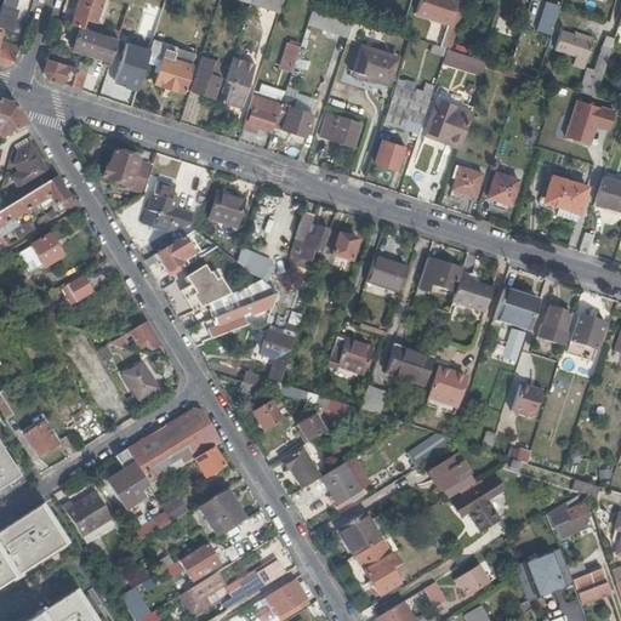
[(79,0),(78,6),(74,16),(86,20),(95,23),(98,15),(106,17),(110,0),(79,0)]
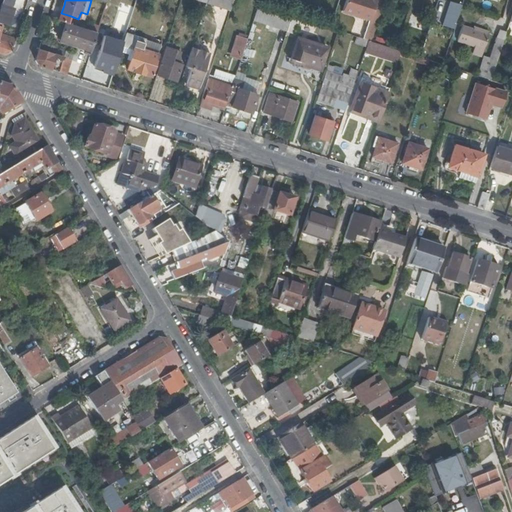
[(230,11),(233,0),(206,0),(206,3),(223,8),(230,11)]
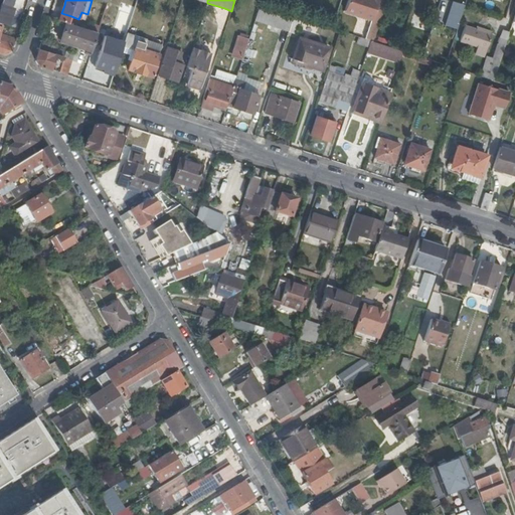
[(384,9),(386,0),(345,0),(343,10),(369,19),(363,38),(365,39),(370,40),(373,42),(384,9)]
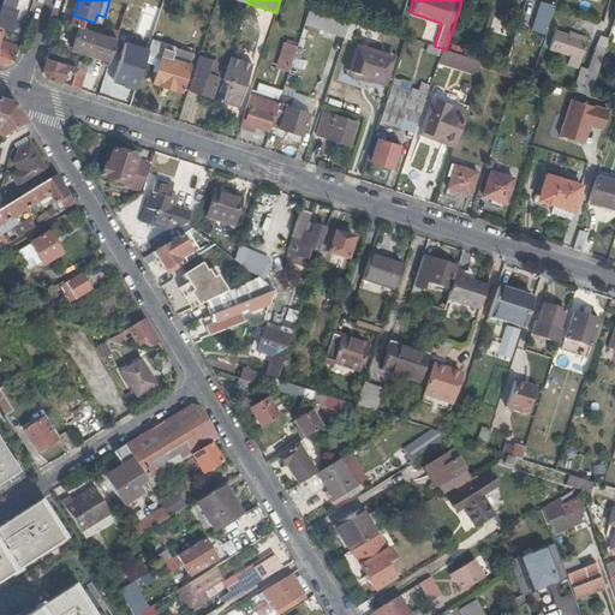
[(547,35),(555,5),(539,1),(531,30),(547,35)]
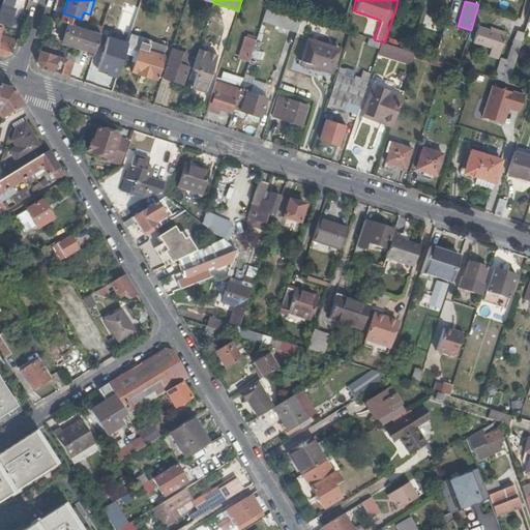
[(11,7),(1,4),(0,7),(0,24),(5,26),(11,7)]
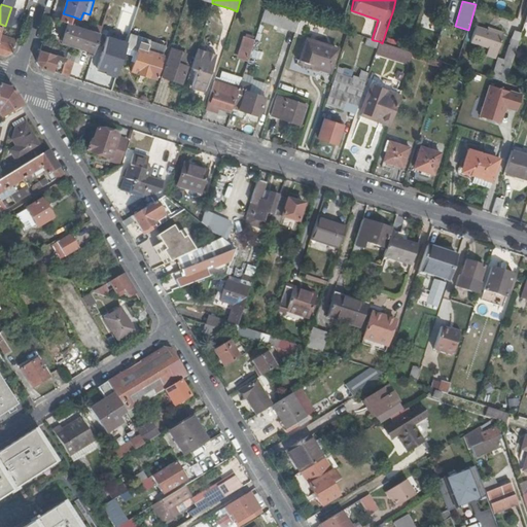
[(294,33),(300,16),(267,5),(260,23),(294,33)]
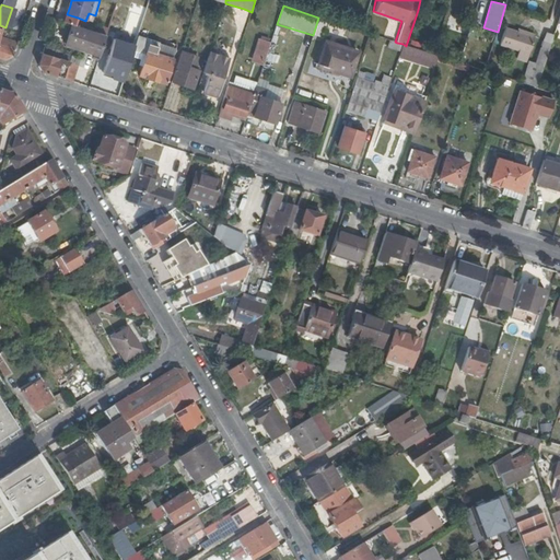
[(325,20),(328,21),(334,22),(336,16),(321,11),(318,18),(325,20)]
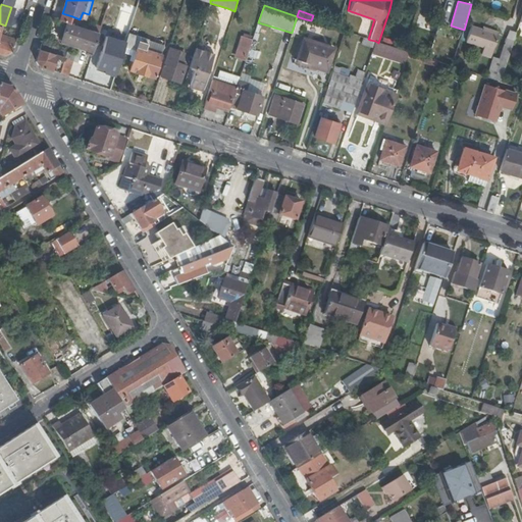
[(87,21),(89,14),(83,12),(80,19),(87,21)]
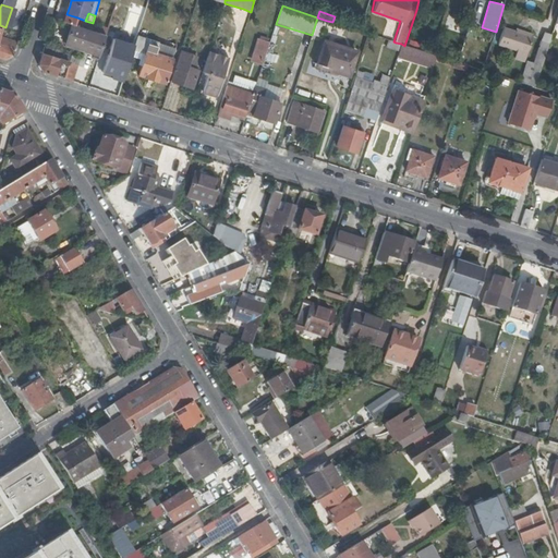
[(64,23),(71,25),(74,26),(77,17),(67,14),(64,23)]
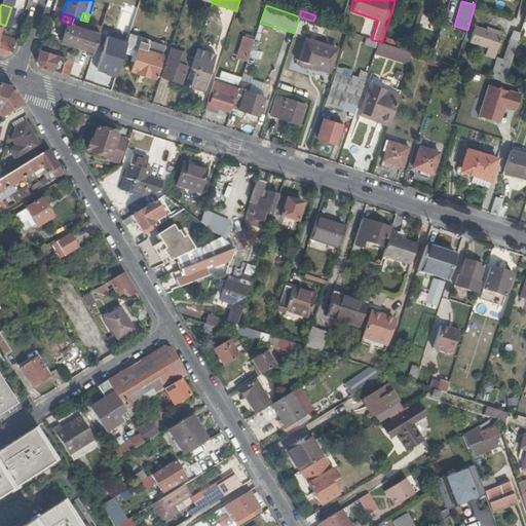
[(299,16),(294,33),(302,36),(308,20),(305,19),(299,16)]
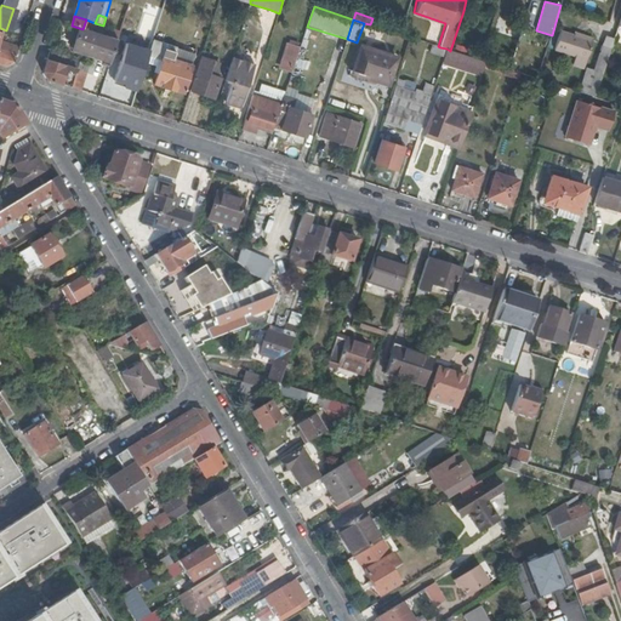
[(103,63),(109,66),(110,60),(115,45),(117,40),(109,38),(83,29),(79,28),(72,49),(83,53),(91,56),(96,57),(104,60),(103,63)]
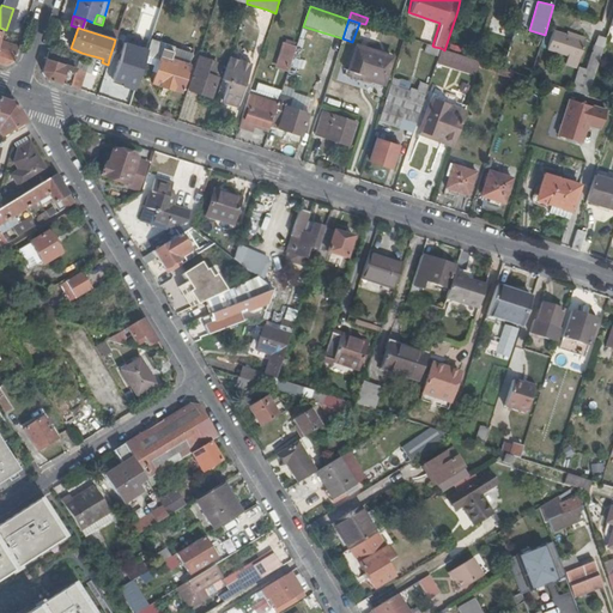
[(0,41),(4,31),(0,29),(0,65),(6,67),(14,62),(19,48),(0,42),(0,41)]
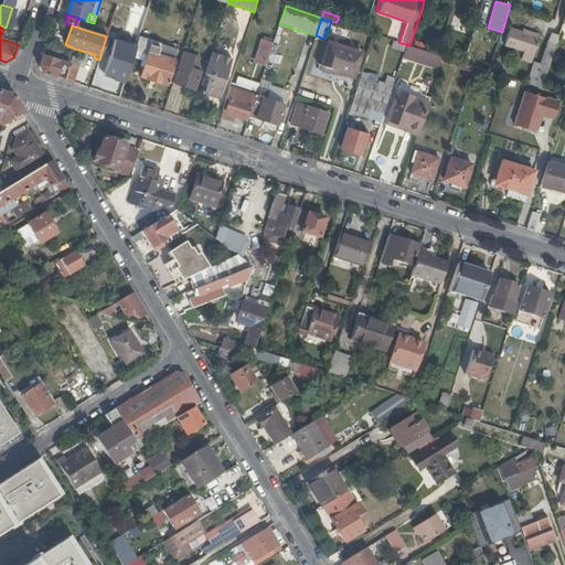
[(99,34),(106,36),(108,29),(102,27),(99,34)]
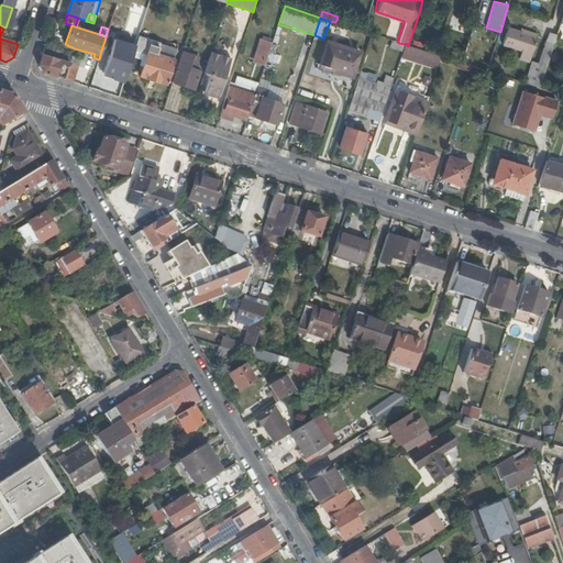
[(520,32),(508,29),(503,46),(521,53),(519,61),(529,64),(538,35),(520,30),(520,32)]
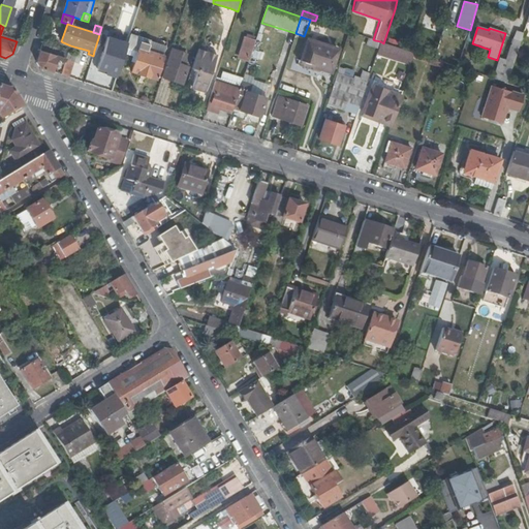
[(505,59),(500,57),(494,78),(505,81),(522,33),(514,31),(505,59)]
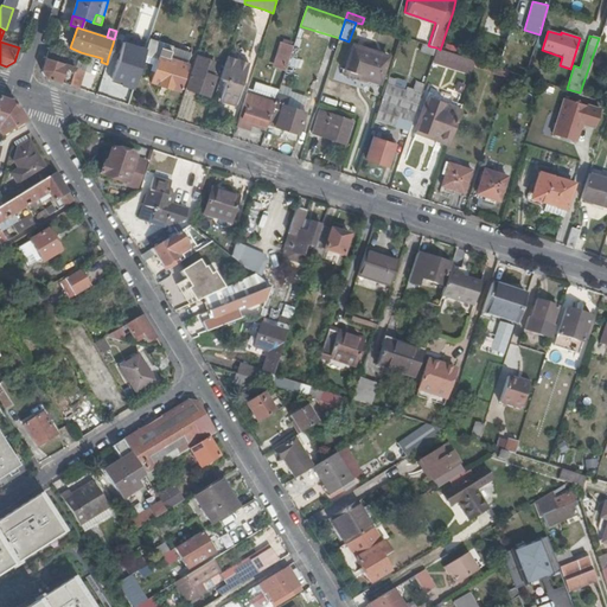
[(157,59),(155,66),(151,82),(178,91),(190,53),(148,40),(144,56),(157,59)]
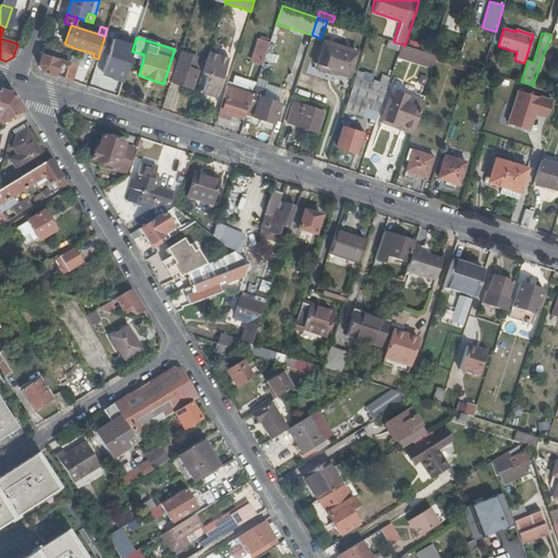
[(249,60),(262,64),(270,41),(257,37),(249,60)]
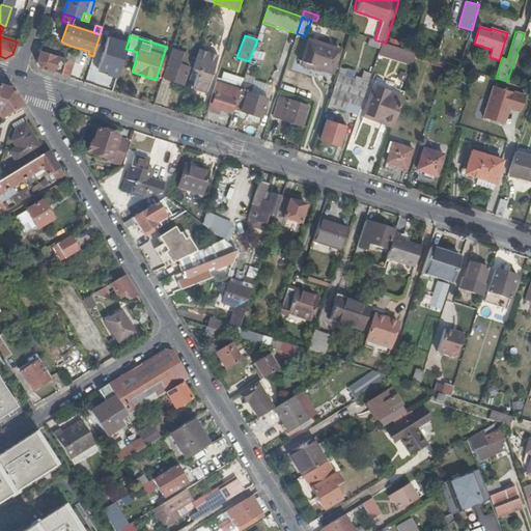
[(40,68),(68,78),(74,62),(65,59),(67,52),(56,49),(58,43),(45,38),(40,50),(36,62),(40,68)]
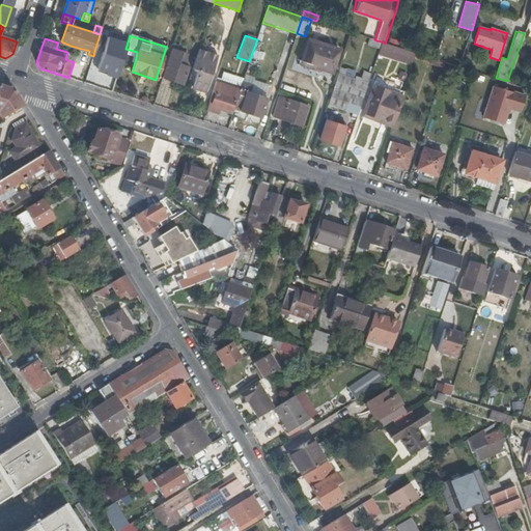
[(99,38),(94,51),(104,54),(108,42),(99,38)]
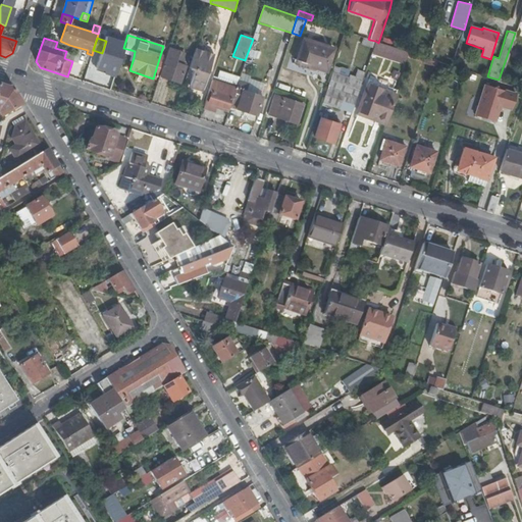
[(361,43),(373,47),(375,41),(370,40),(368,39),(363,38),(361,43)]
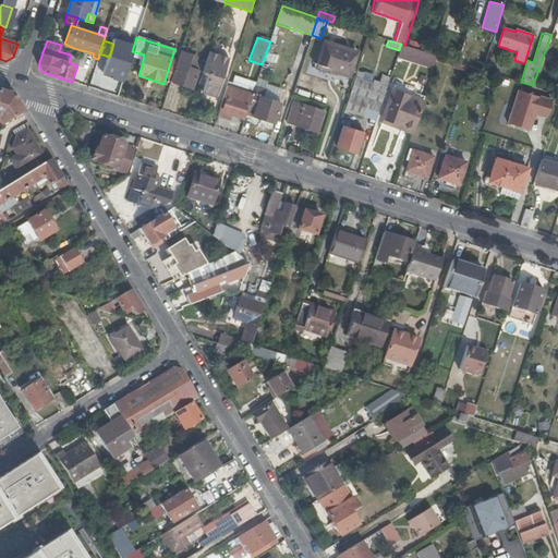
[(349,76),(355,52),(325,43),(316,70),(336,76),(338,73),(349,76)]
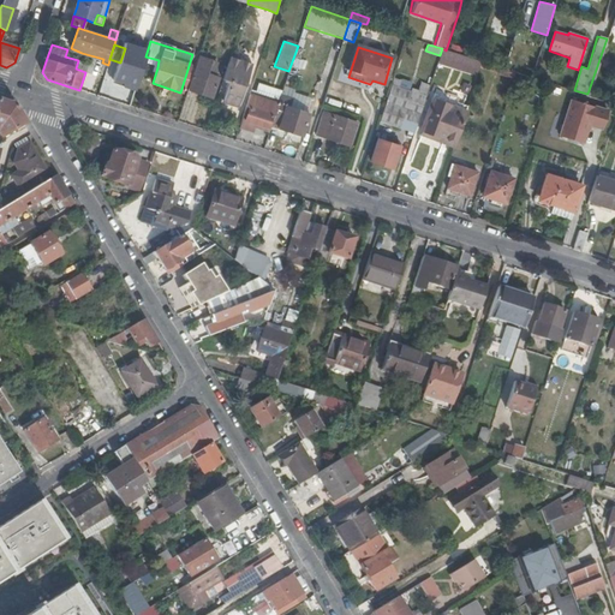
[(481,67),(482,61),(478,60),(475,59),(454,53),(452,59),(481,67)]
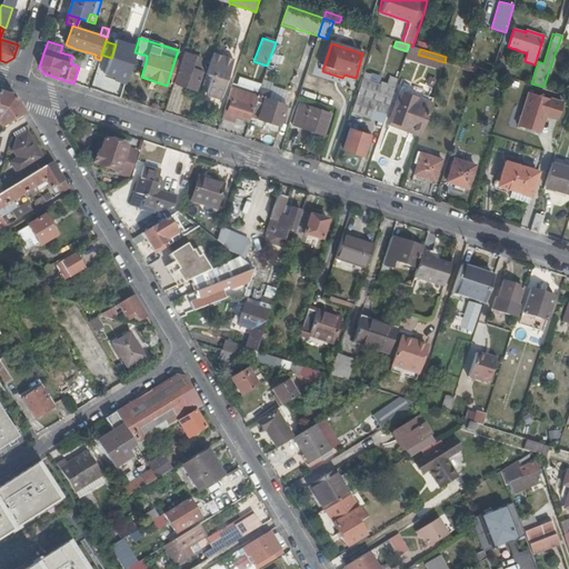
[(132,58),(146,62),(147,56),(135,52),(132,58)]
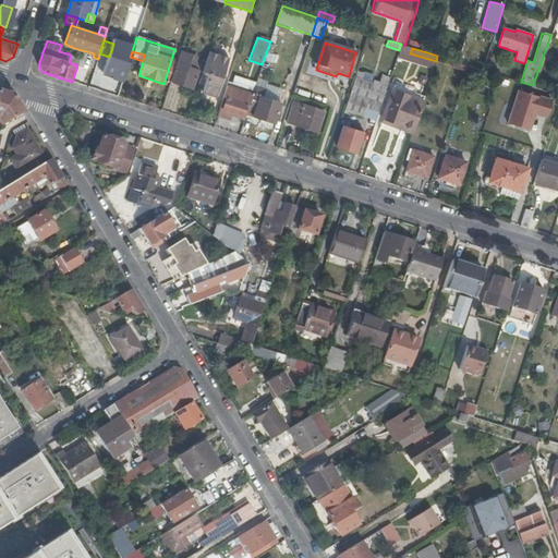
[(172,76),(171,81),(192,87),(198,70),(192,68),(195,56),(180,51),(172,76)]
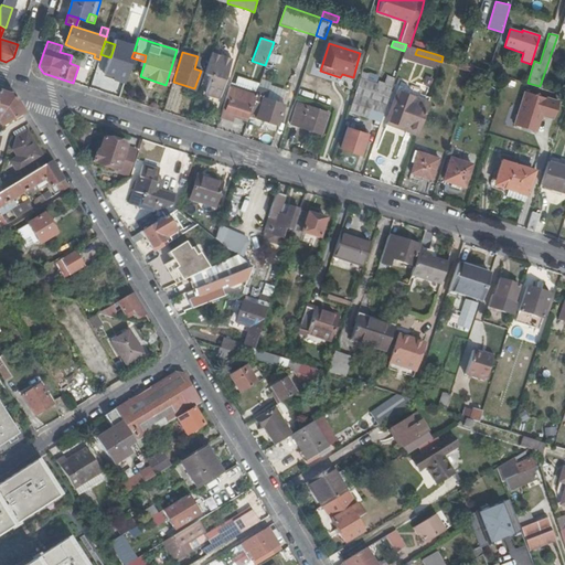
[(205,71),(204,73),(211,75),(205,92),(220,97),(228,67),(209,61),(205,71)]
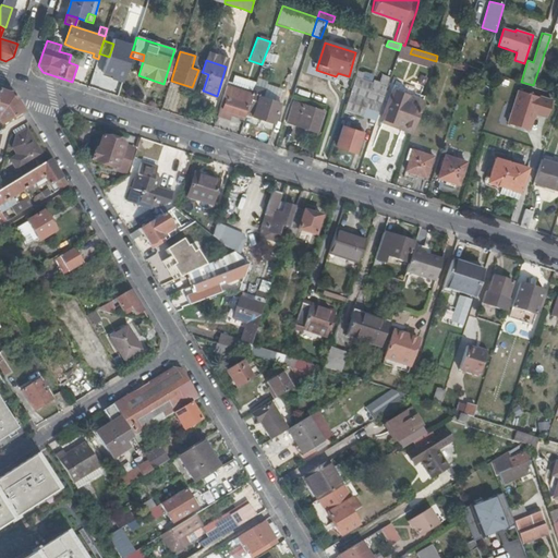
[(256,75),(250,73),(246,82),(254,84),(256,75)]
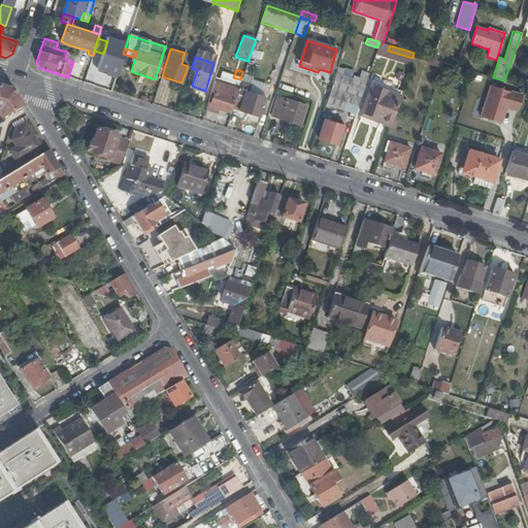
[(345,102),(358,105),(369,73),(362,71),(359,80),(336,73),(330,92),(326,104),(343,110),(345,102)]
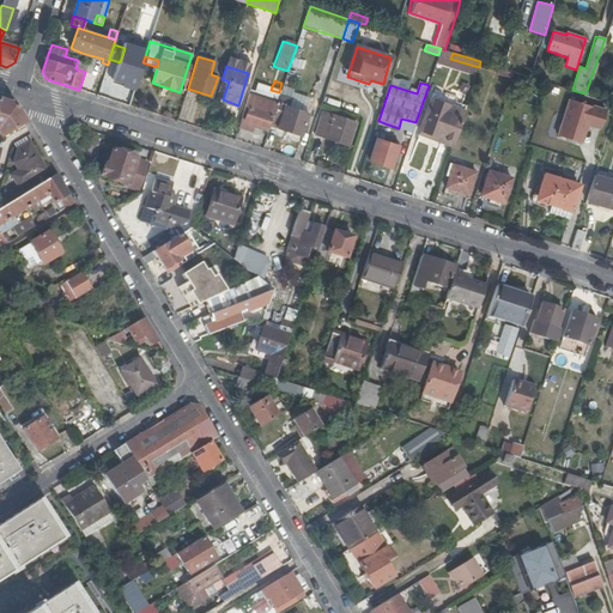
[(290,98),(280,95),(279,98),(278,102),(271,126),(301,135),(308,114),(292,109),(292,105),(289,104),(290,98)]
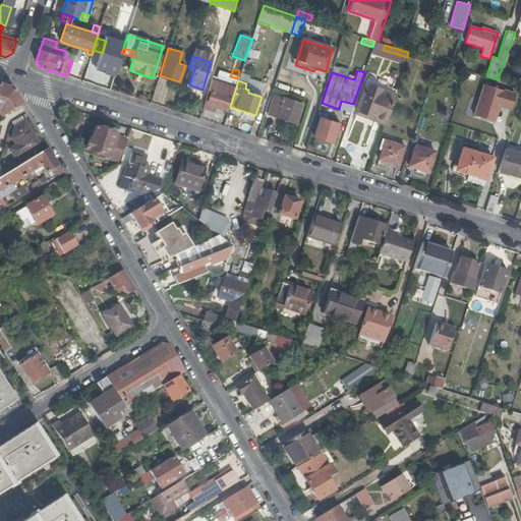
[(217,105),(229,109),(230,107),(236,87),(234,85),(232,90),(214,82),(208,102),(205,102),(203,107),(215,111),(217,105)]
